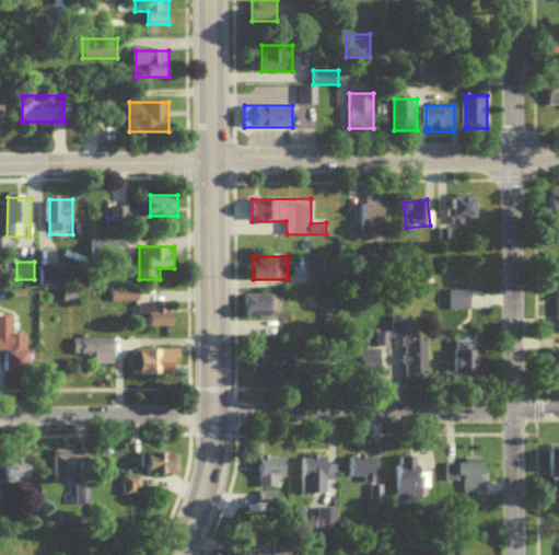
[(472,290),(449,290),(449,309),(472,309),(472,290)]
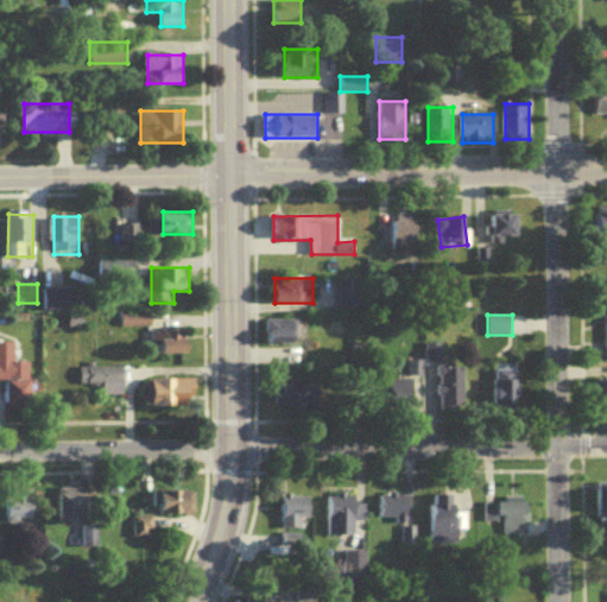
[(299,319),(267,319),(267,342),(299,342),(299,319)]
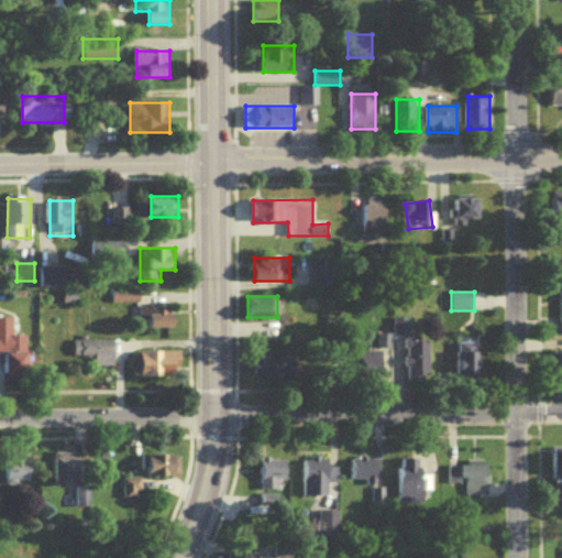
[(176,328),(176,305),(141,305),(141,328),(176,328)]
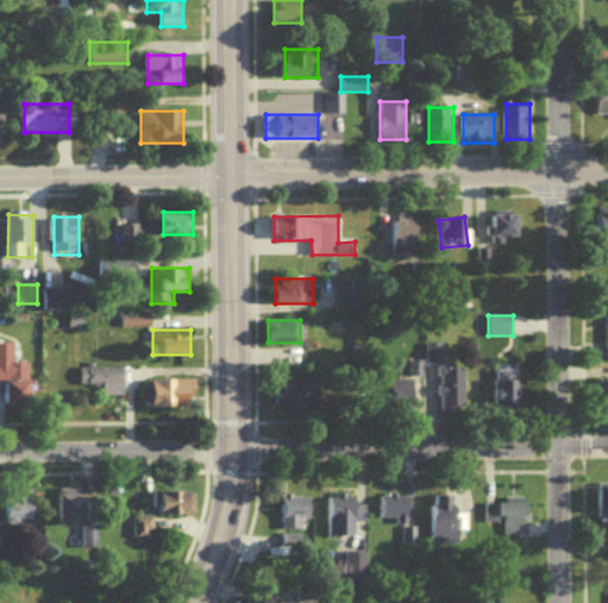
[(0,400),(31,401),(31,362),(16,362),(16,343),(0,341),(0,400)]
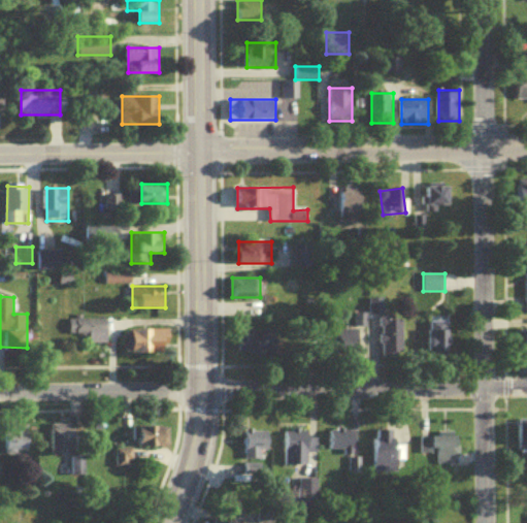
[(380,298),(371,298),(371,315),(380,315),(380,298)]
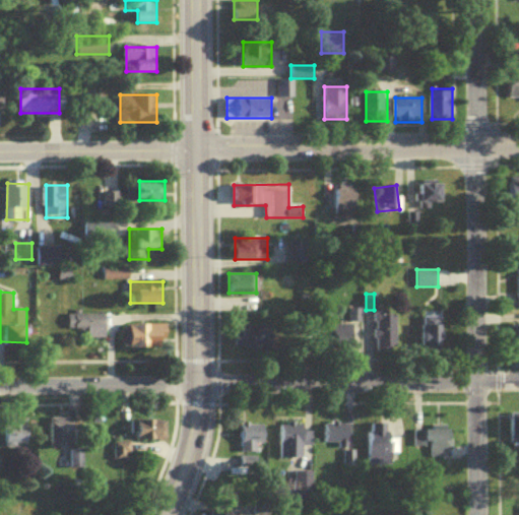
[(89,337),(107,337),(107,313),(70,313),(70,331),(89,331),(89,337)]
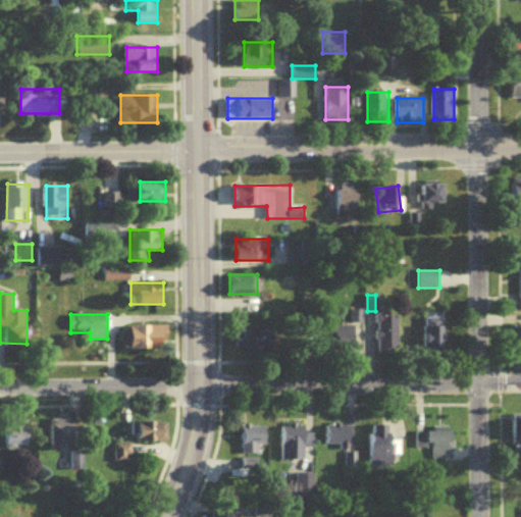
[(375,351),(399,351),(399,314),(375,314),(375,351)]
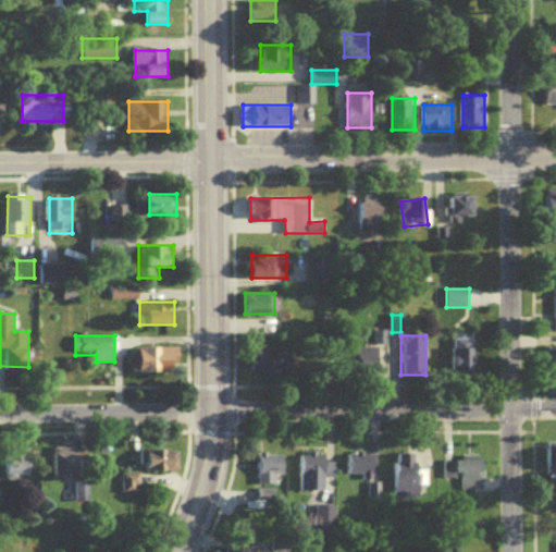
[(476,339),(454,339),(454,371),(476,371),(476,339)]
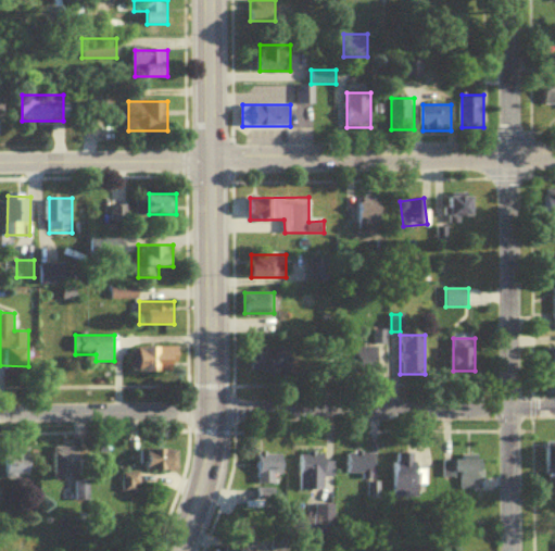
[(179,347),(134,347),(134,372),(179,372),(179,347)]
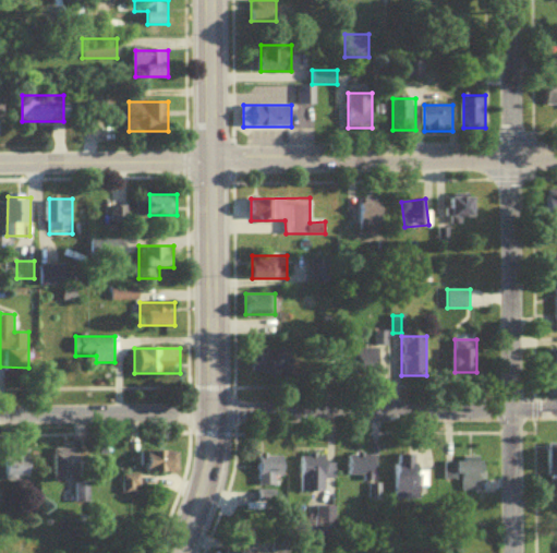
[(382,374),(382,349),(351,349),(351,374),(382,374)]
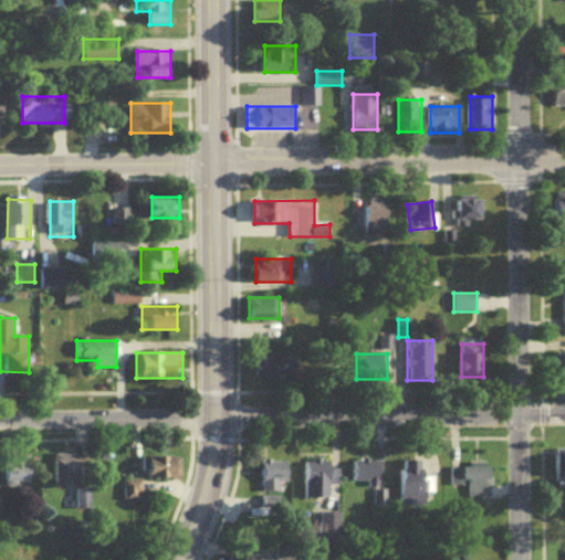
[(296,355),(258,355),(258,379),(296,379),(296,355)]
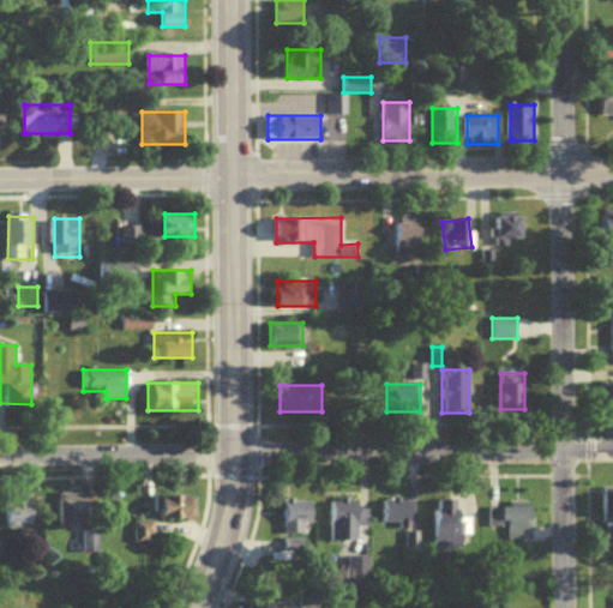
[(61,528),(86,528),(86,493),(61,493),(61,528)]
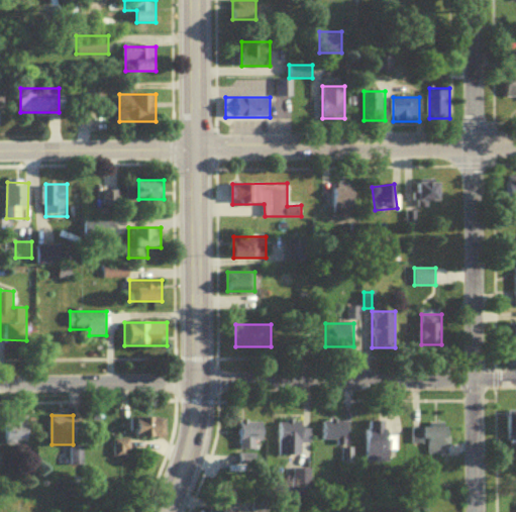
[(6,441),(30,440),(28,417),(5,418),(6,441)]
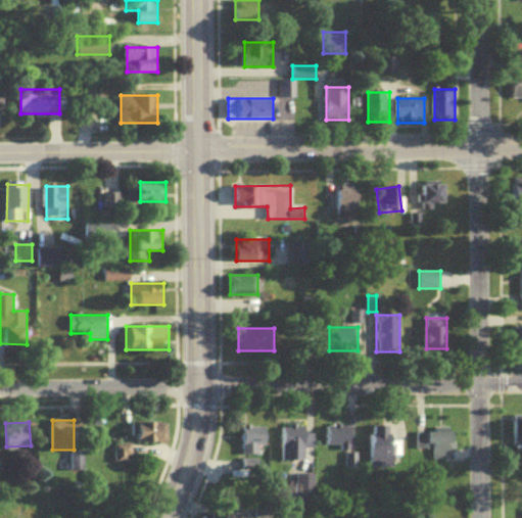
[(170,423),(137,423),(137,444),(170,444),(170,423)]
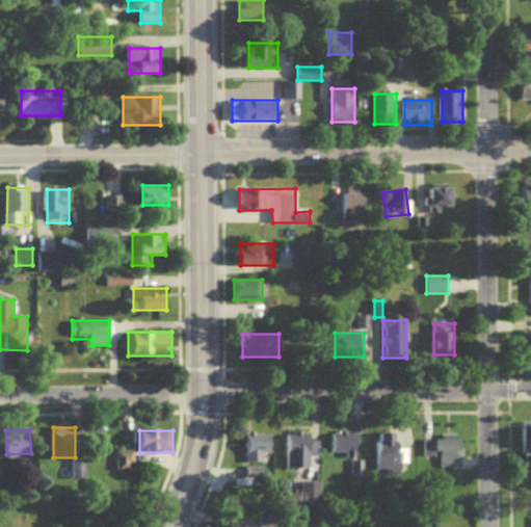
[(321,455),(321,441),(313,441),(313,433),(287,433),(288,469),(313,469),(312,455),(321,455)]
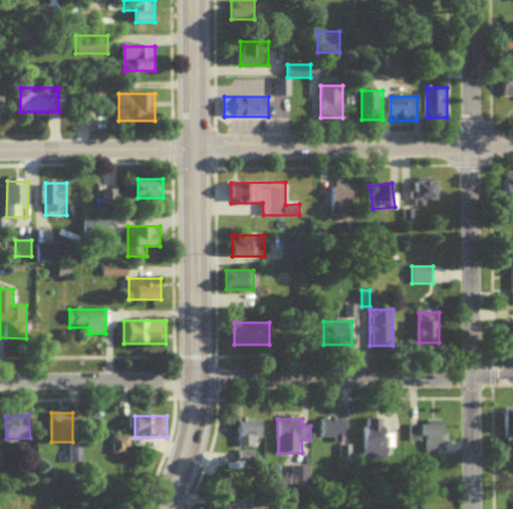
[(345,419),(320,419),(320,439),(345,439),(345,419)]
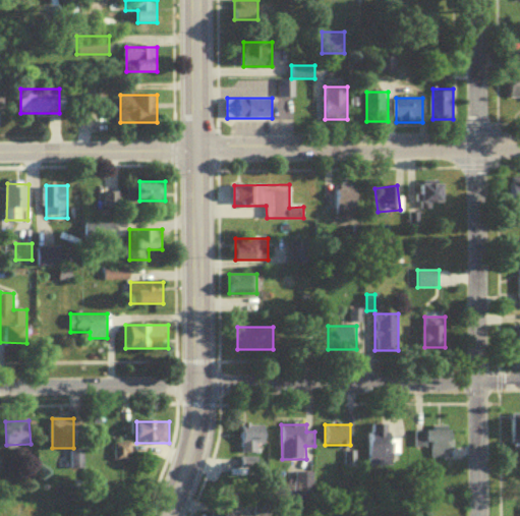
[(240,453),(266,453),(266,425),(240,425),(240,453)]
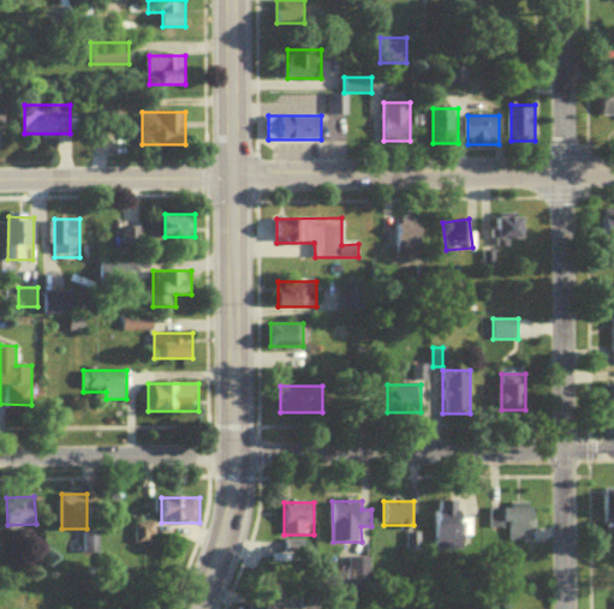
[(508,541),(537,541),(537,506),(490,506),(490,526),(508,526),(508,541)]
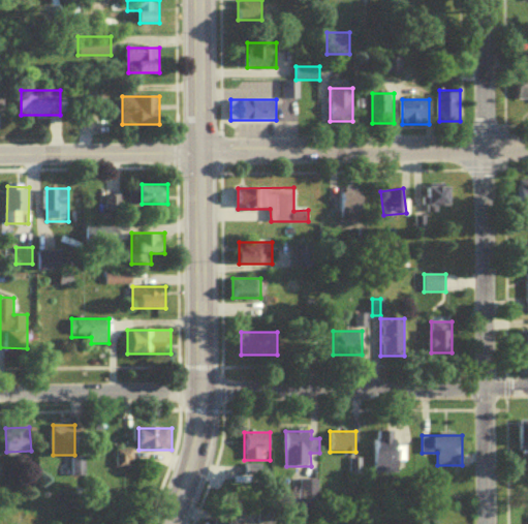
[(375,470),(400,470),(400,444),(375,444),(375,470)]
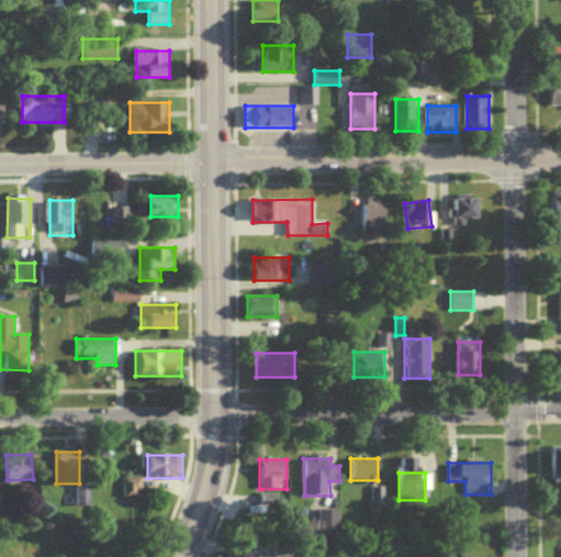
[(124,478),(124,498),(142,498),(142,478),(124,478)]
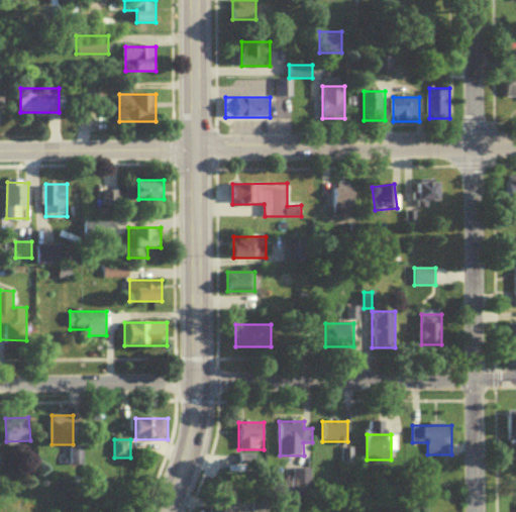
[(72,464),(82,464),(82,449),(72,449),(72,464)]
